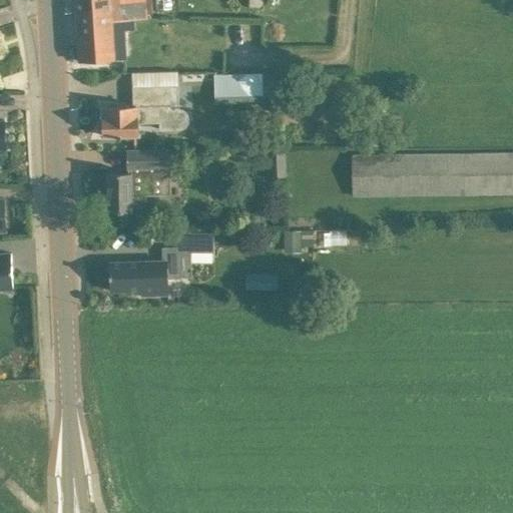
[(75,0),(76,15),(111,14),(110,0),(75,0)]
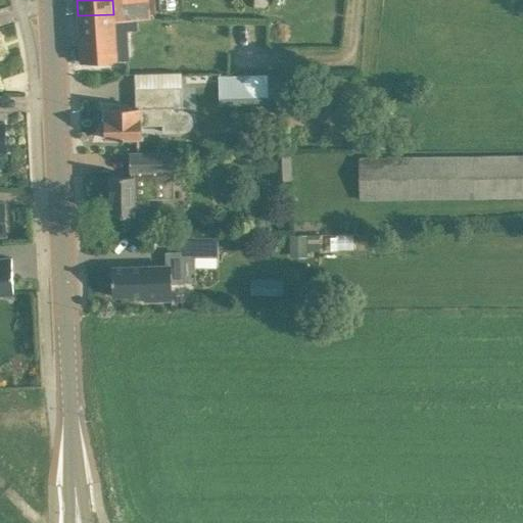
[(112,0),(113,14),(78,15),(82,62),(117,60),(114,21),(150,18),(148,0),(112,0)]
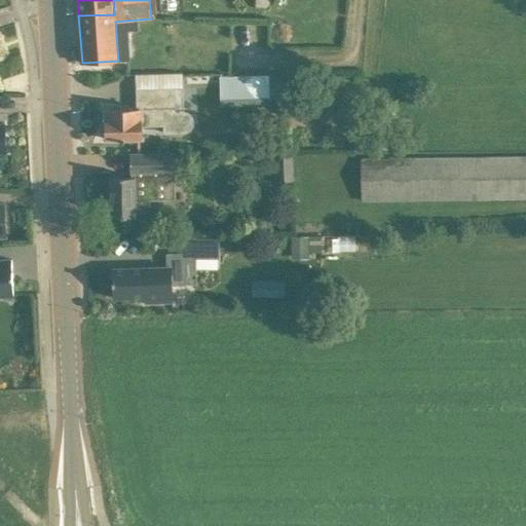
[(246,97),(280,95),(279,79),(270,79),(269,74),(266,74),(245,75),(246,97)]
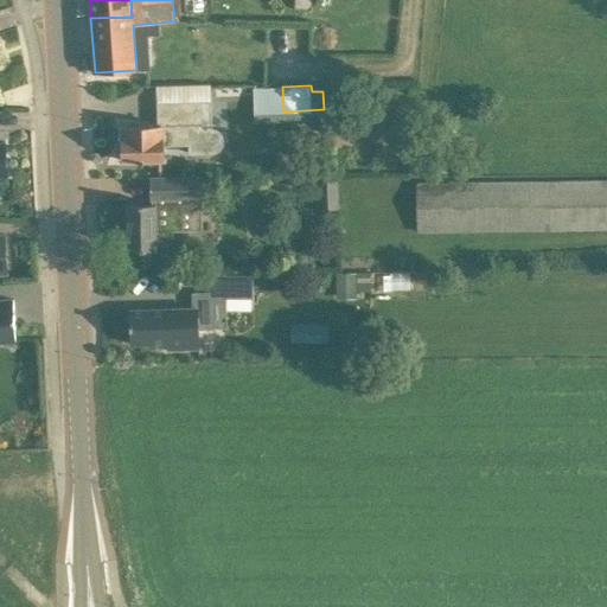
[(158,101),(158,123),(123,126),(123,136),(121,136),(122,141),(119,145),(119,153),(122,155),(122,160),(165,158),(165,142),(189,142),(190,153),(212,152),(217,151),(221,148),(223,145),(224,140),(224,136),(223,133),(221,131),(217,127),(213,126),(212,100),(208,100),(158,101)]
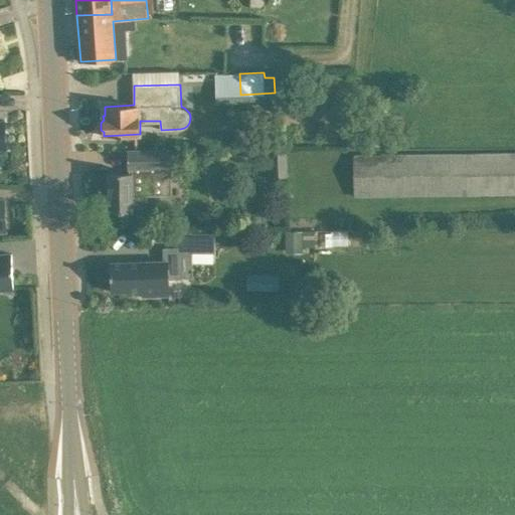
[(269,149),(270,176),(286,176),(286,149),(269,149)]
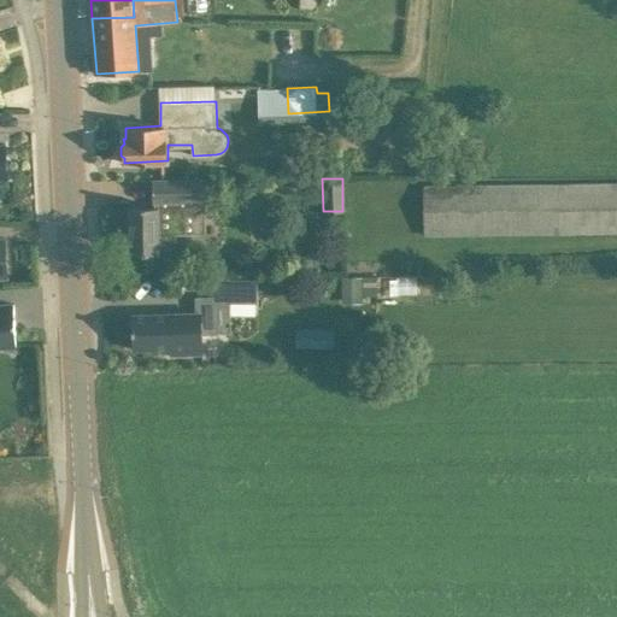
[(178,252),(178,233),(184,231),(184,201),(205,201),(210,201),(209,180),(158,181),(158,183),(158,205),(130,207),(131,234),(131,250),(131,253),(135,253),(135,269),(158,269),(158,252),(178,252)]
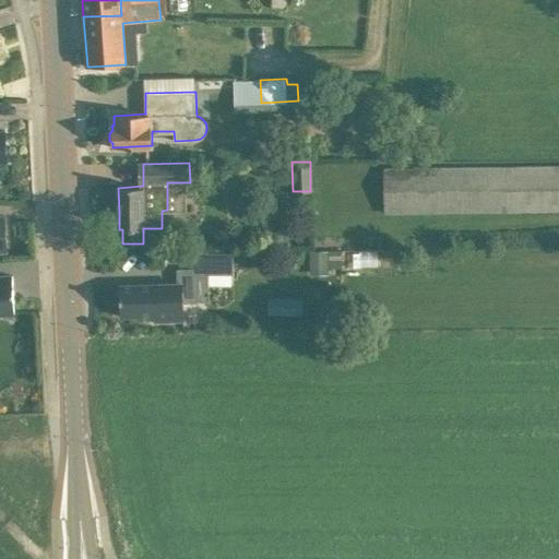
[(558,164),(383,166),(384,213),(558,211),(558,164)]
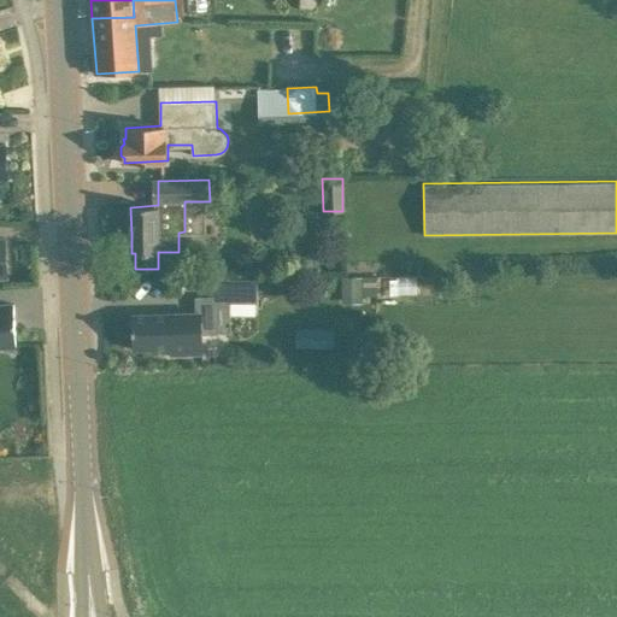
[(170,312),(131,315),(134,348),(170,347),(170,356),(203,354),(203,331),(230,330),(229,301),(257,301),(257,278),(228,278),(228,275),(213,275),(215,294),(200,295),(200,315),(170,316),(170,312)]
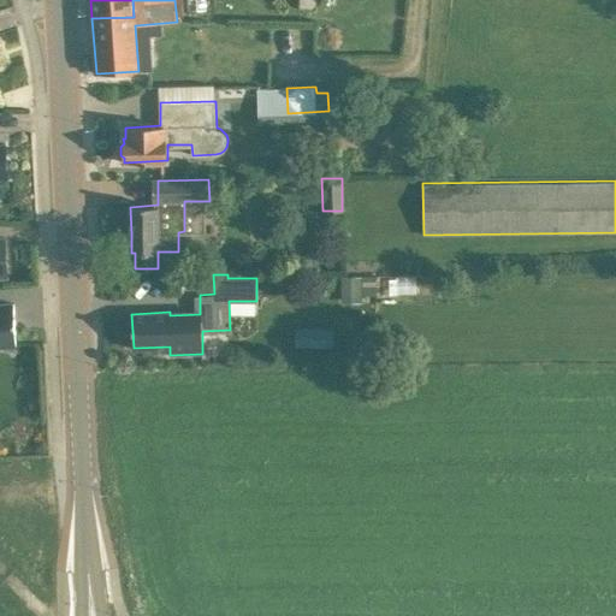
[(342,296),(362,296),(362,277),(342,277),(342,296)]
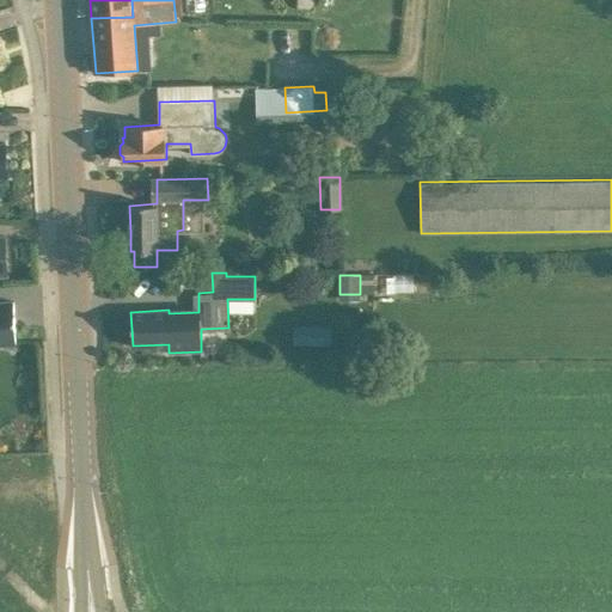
[(0,323),(16,322),(14,301),(0,303),(0,323)]
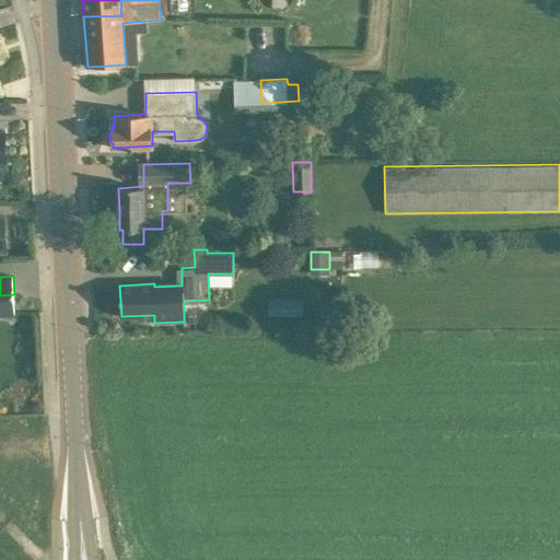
[(0,314),(15,314),(14,294),(0,295),(0,314)]
